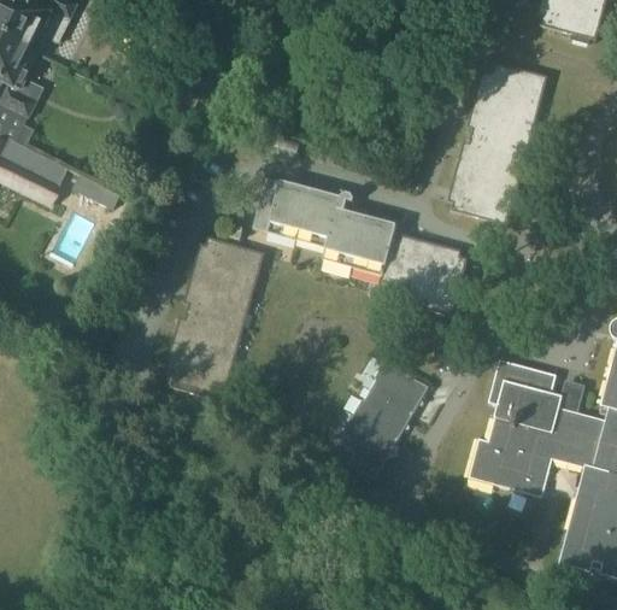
[(0,0),(0,33),(35,51),(42,34),(59,41),(64,31),(78,3),(74,0),(43,0),(41,7),(27,0),(0,0)]
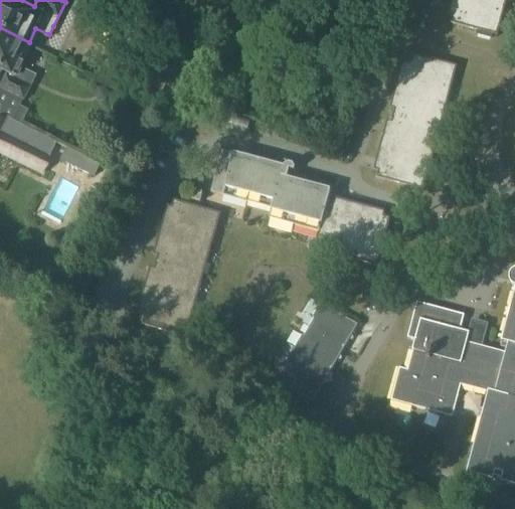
[(451,19),(479,27),(478,31),(491,34),(492,30),(497,31),(506,0),(451,0),(455,1),(451,19)]
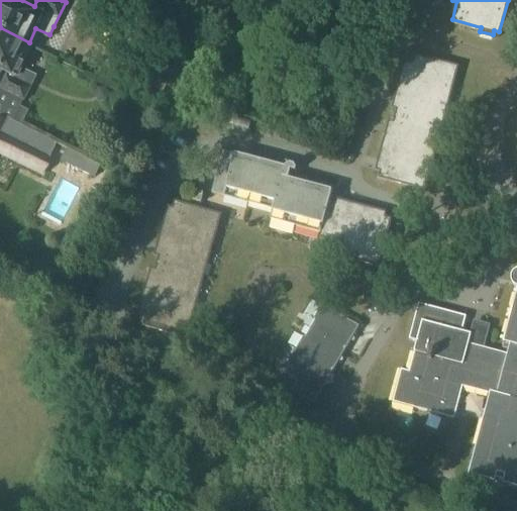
[(29,42),(0,27),(0,64),(9,69),(1,85),(2,85),(0,88),(0,109),(14,116),(14,117),(22,121),(29,107),(20,103),(23,96),(25,97),(26,95),(32,80),(37,71),(24,65),(27,57),(23,55),(29,42)]
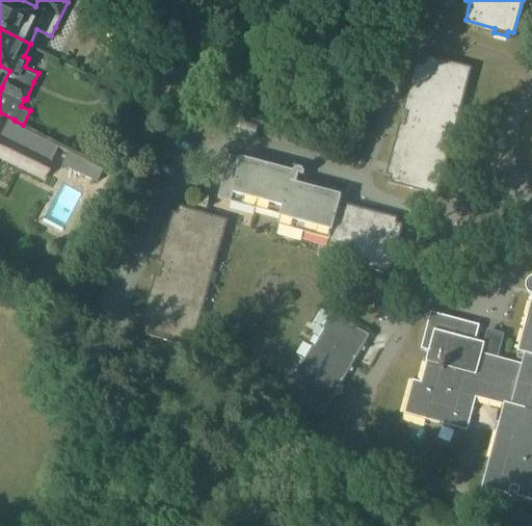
[(419,70),(414,69),(409,83),(463,97),(472,64),(423,52),(419,70)]
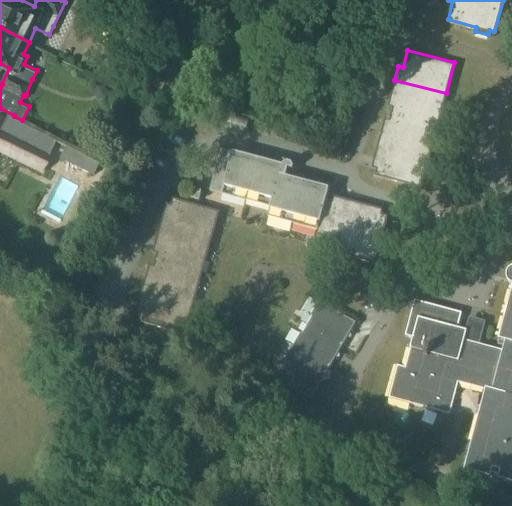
[(391,93),(395,94),(391,112),(438,124),(446,93),(394,80),(391,93)]
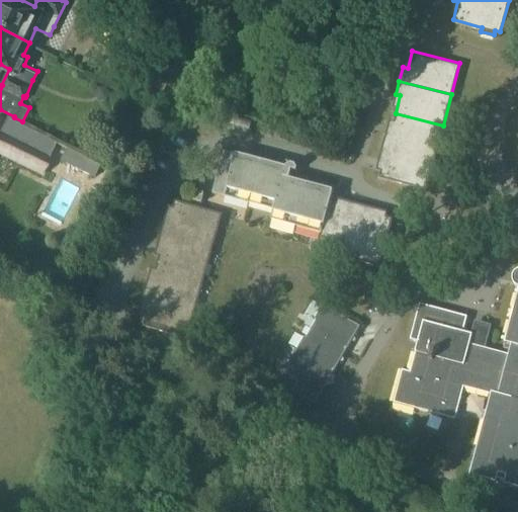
[(0,152),(42,173),(58,139),(22,121),(14,117),(14,116),(0,109),(0,152)]
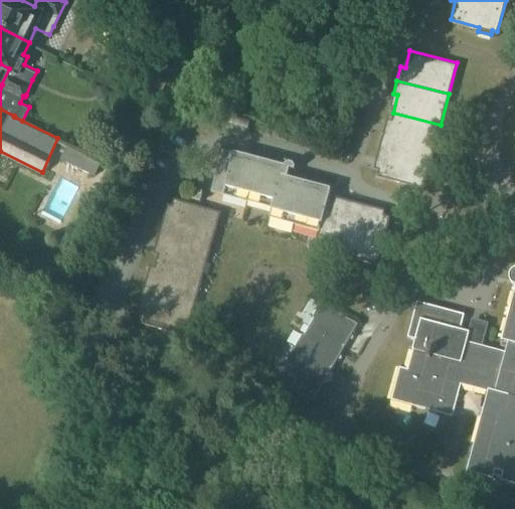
[(389,130),(384,128),(380,142),(433,155),(441,125),(393,113),(389,130)]
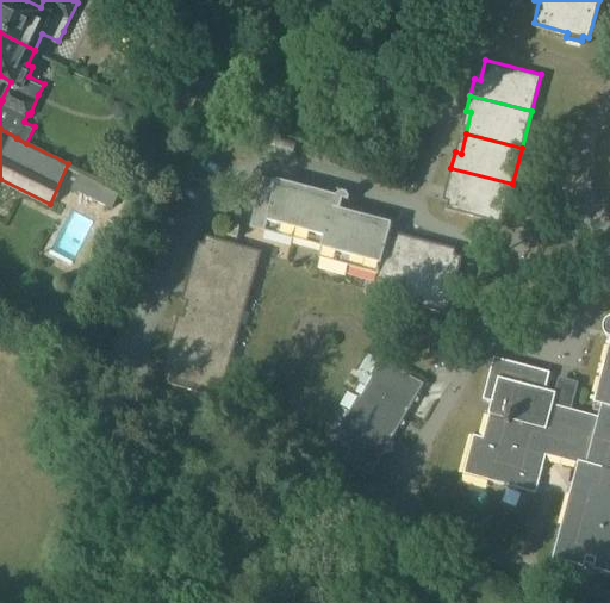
[(112,205),(119,188),(79,168),(70,186),(112,205)]
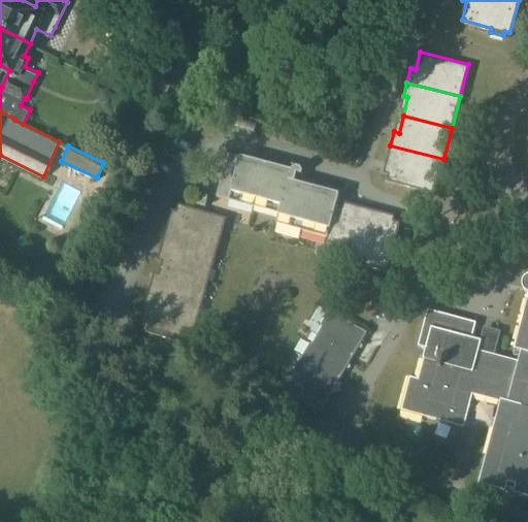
[(387,178),(417,187),(416,191),(429,194),(430,190),(435,192),(443,159),(390,145),(387,159),(392,161),(387,178)]
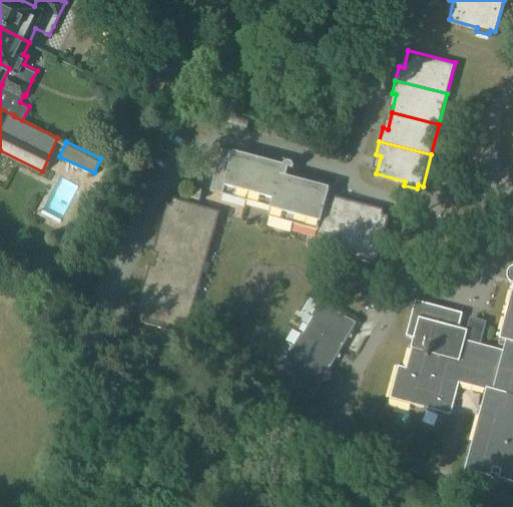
[(272,203),(271,206),(269,213),(319,227),(327,196),(330,185),(287,173),(289,165),(293,166),(295,164),(293,160),(288,159),(285,161),(284,162),(222,146),(210,187),(222,190),(272,203)]
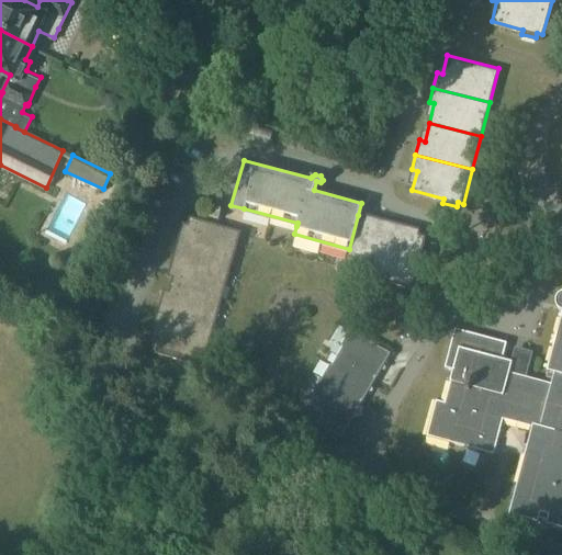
[(218,216),(222,206),(209,203),(206,213),(218,216)]
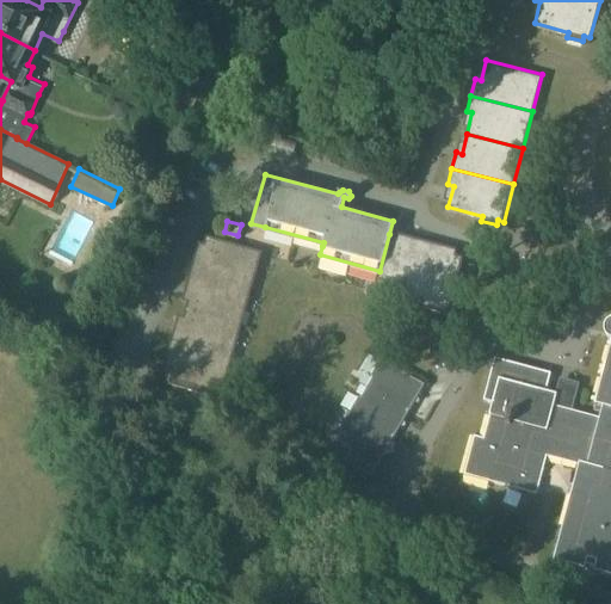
[(202,253),(196,252),(191,267),(253,285),(263,248),(236,241),(223,236),(208,232),(202,253)]
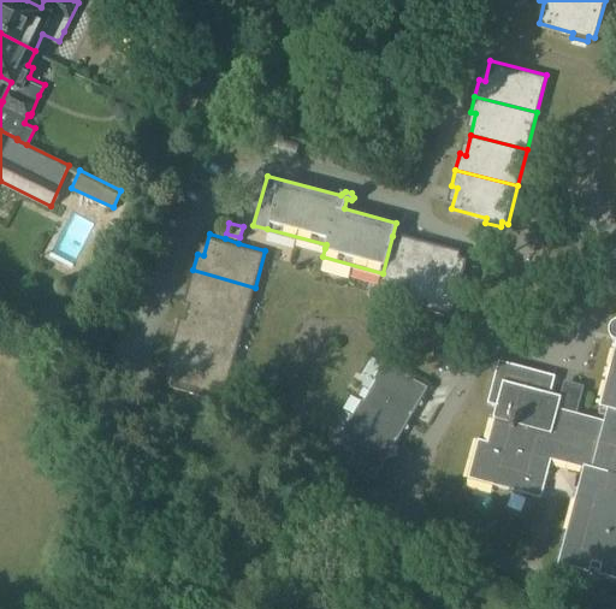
[(383,275),(378,294),(414,305),(431,241),(415,236),(414,242),(392,236),(383,273),(383,275)]
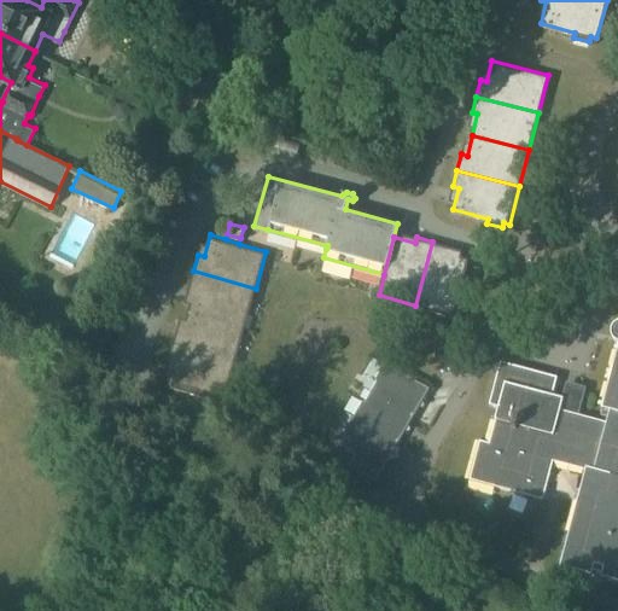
[(449,245),(432,242),(415,306),(454,315),(455,309),(460,310),(465,295),(460,294),(470,257),(448,251),(449,245)]
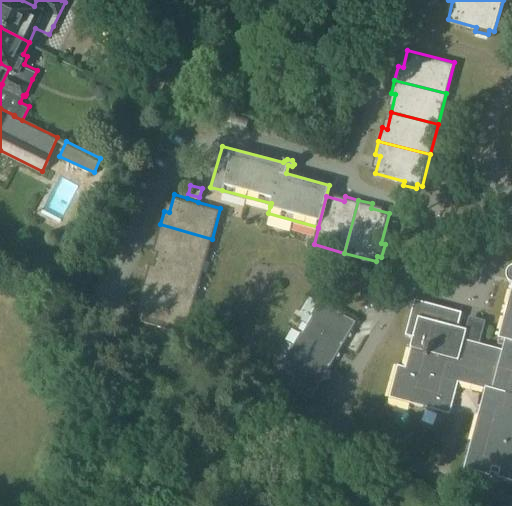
[(156,237),(161,239),(156,256),(203,269),(212,239),(160,224),(156,237)]
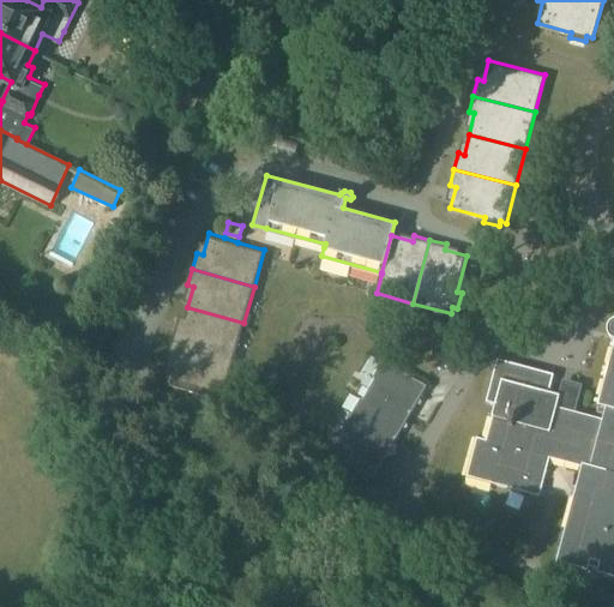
[(181,328),(176,325),(172,342),(233,360),(244,323),(187,307),(181,328)]
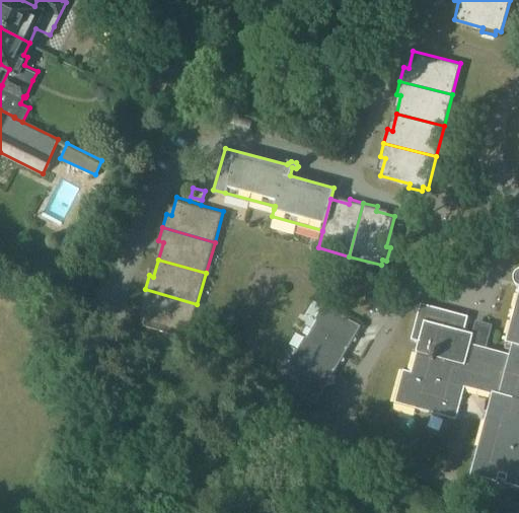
[(416,350),(411,368),(403,366),(394,400),(456,417),(465,384),(493,391),(471,473),(498,481),(499,478),(506,479),(506,483),(518,486),(518,268),(518,269),(517,270),(516,271),(515,273),(514,275),(514,276),(514,278),(514,280),(515,280),(515,282),(516,283),(518,284),(518,293),(505,345),(512,347),(511,353),(486,346),(493,322),(489,321),(479,319),(475,318),(472,332),(467,331),(463,330),(468,314),(421,301),(412,337),(419,339),(416,350)]
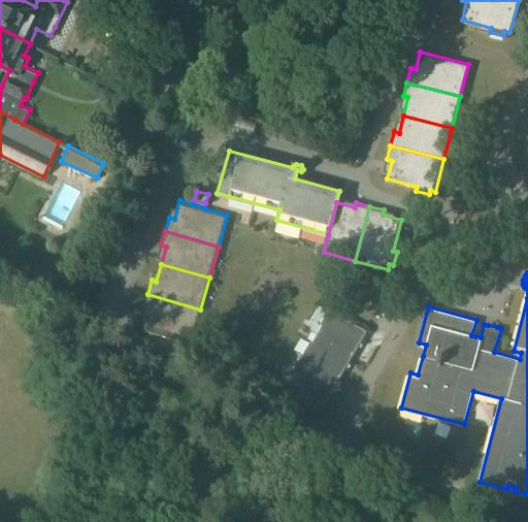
[(143,307),(149,310),(143,327),(191,340),(200,310),(147,294),(143,307)]
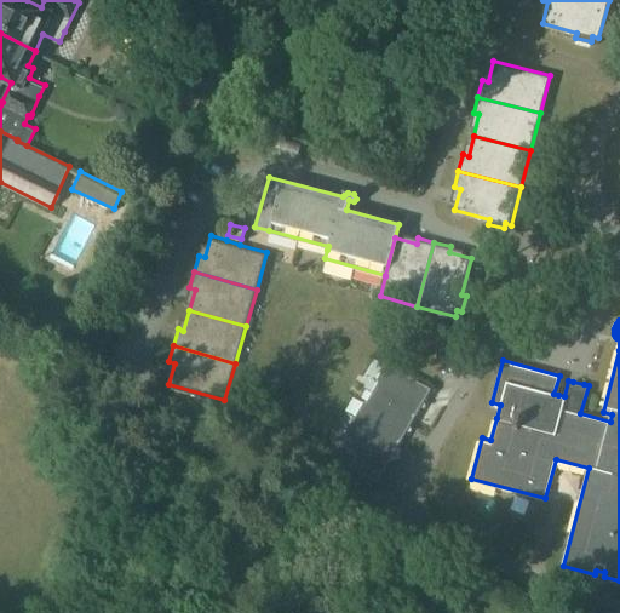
[(378,376),(379,379),(373,389),(415,413),(431,387),(386,361),(378,376)]
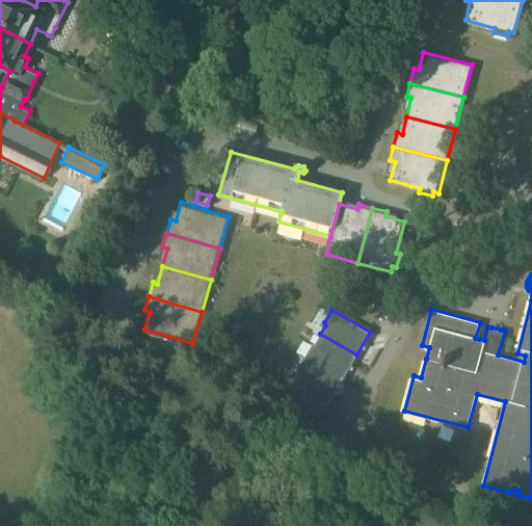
[(315,342),(312,343),(304,356),(344,376),(356,354),(320,334),(315,342)]
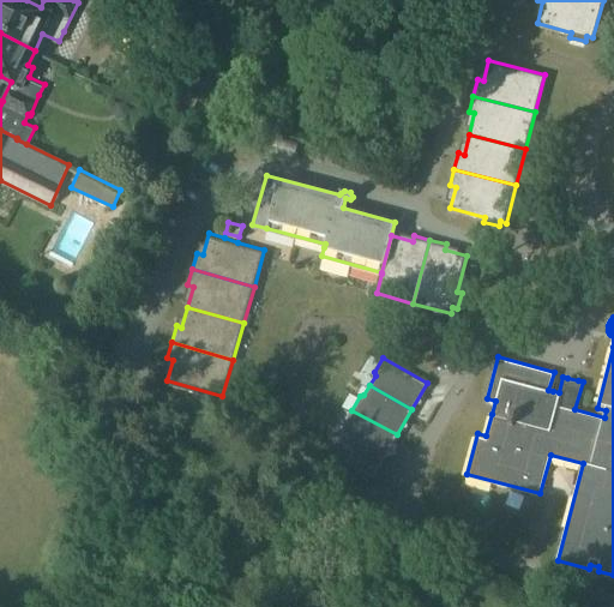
[(338,439),(354,448),(347,460),(373,475),(397,434),(351,410),(343,425),(344,428),(338,439)]
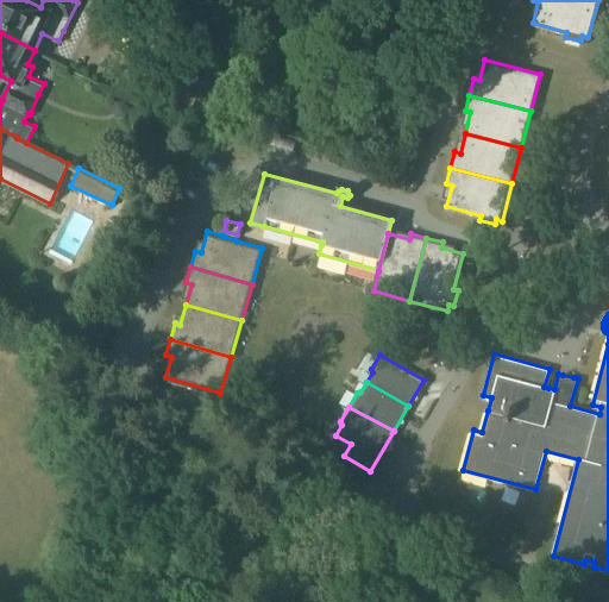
[(597,601),(565,585),(558,599),(564,601),(597,601)]
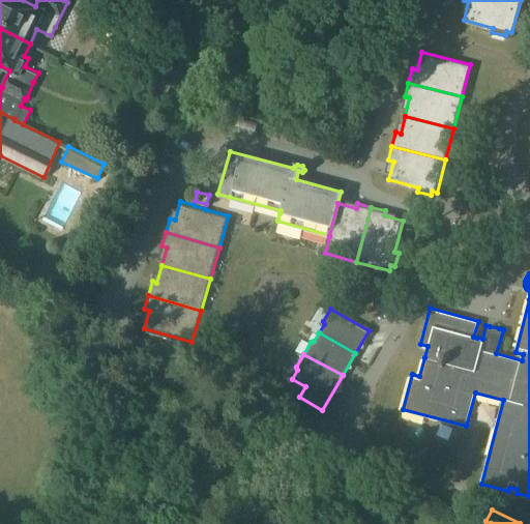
All buildings are outlined.
